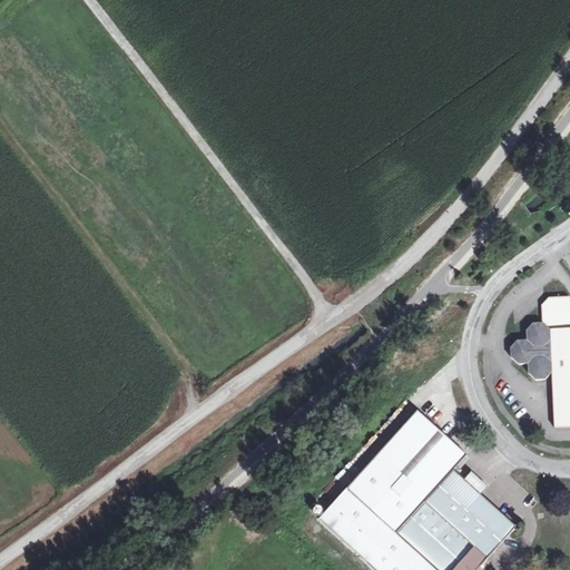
[(546,364),(569,363),(569,306),(563,301),(547,300),(539,306),(539,323),(529,322),(522,328),(522,340),(512,340),(507,344),(512,351),(507,355),(512,362),(522,361),(522,365),(546,364)]
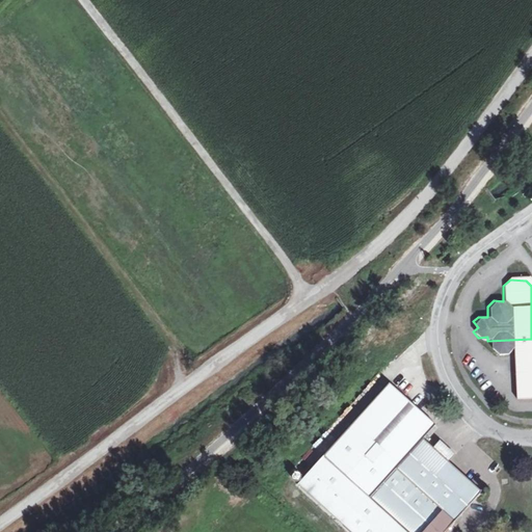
[(531,339),(509,340),(487,341),(487,347),(494,352),(502,351),(509,345),(510,399),(531,398),(531,339)]
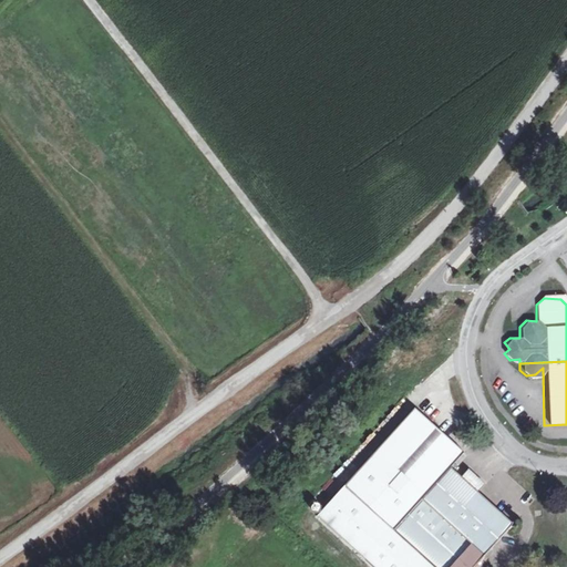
[(202,378),(196,382),(203,392),(209,388),(202,378)]
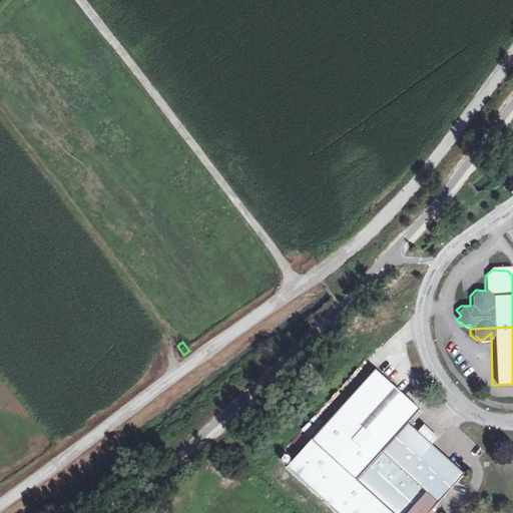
[(428,512),(463,476),(406,424),(418,411),(375,372),(285,468),(333,512),(428,512)]
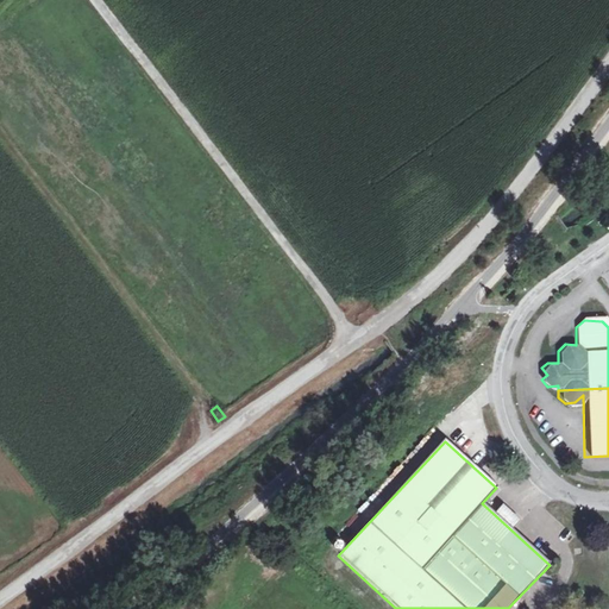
[(19,502),(13,508),(22,518),(29,512),(19,502)]
